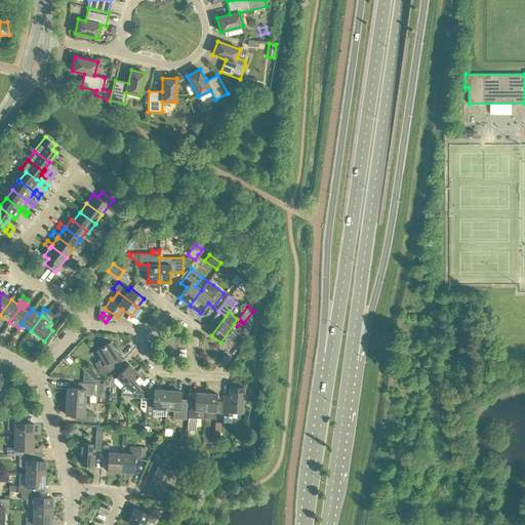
[(234,324),(220,342),(229,349),(239,334),(245,338),(250,331),(245,326),(242,329),(237,326),(235,324),(234,324)]
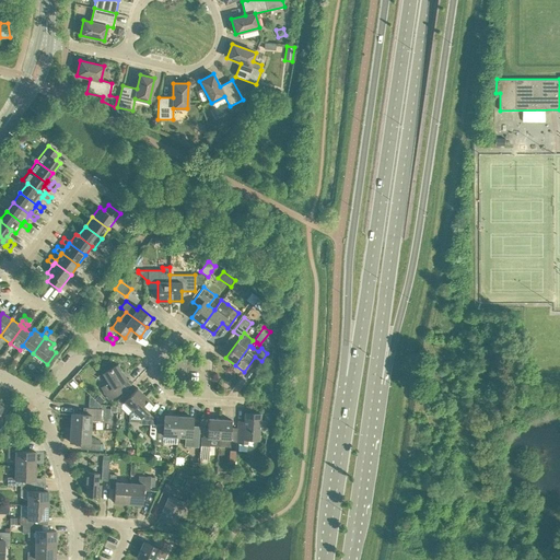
[(119,384),(126,378),(117,364),(103,373),(108,383),(101,387),(108,399),(124,391),(119,384)]
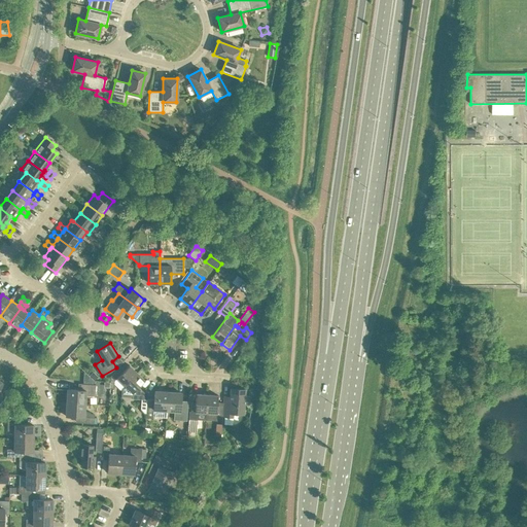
[(116,378),(125,386),(137,373),(129,365),(124,371),(119,366),(110,377),(109,388),(113,389),(113,381),(116,378)]
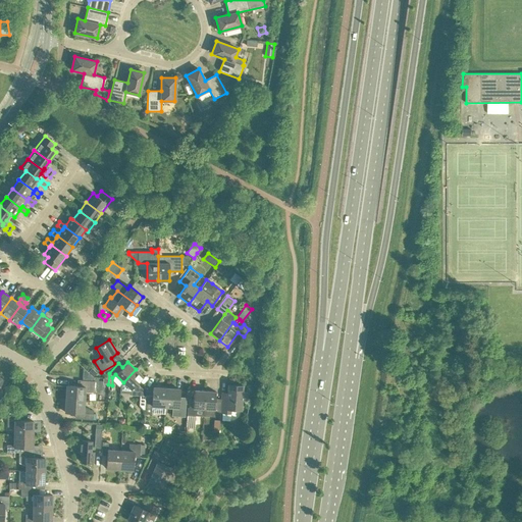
[(143,389),(139,385),(137,383),(143,376),(136,369),(123,382),(120,385),(120,394),(131,394),(131,396),(138,396),(140,396),(139,405),(143,409),(144,409),(145,400),(145,396),(143,396),(143,389)]
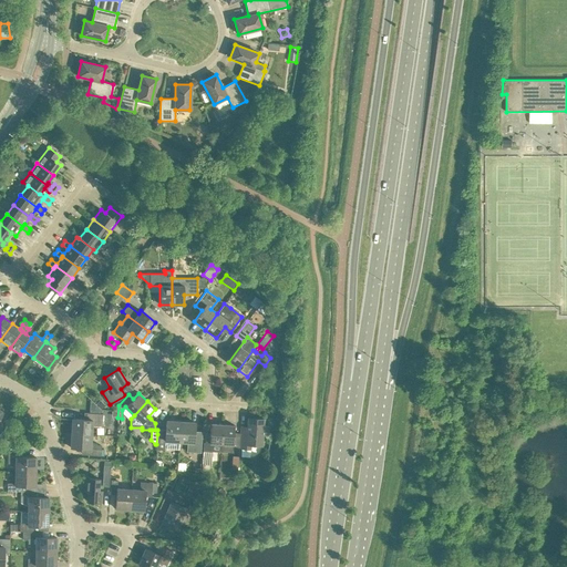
[(72,419),(71,433),(91,434),(92,426),(102,426),(103,414),(86,413),(86,420),(72,419)]
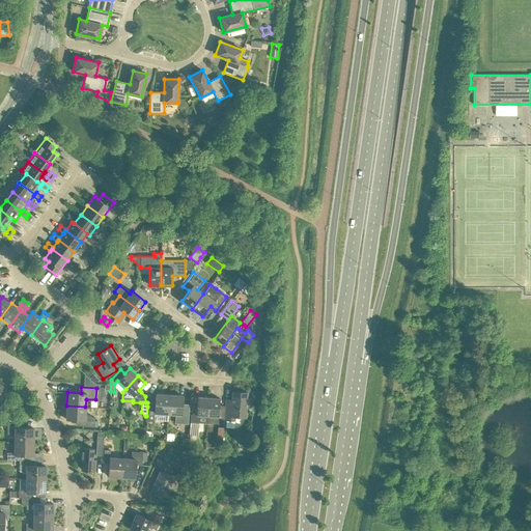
[(225,402),(225,407),(224,420),(234,420),(234,416),(245,417),(246,407),(250,407),(251,399),(246,398),(247,392),(231,391),(231,402),(225,402)]
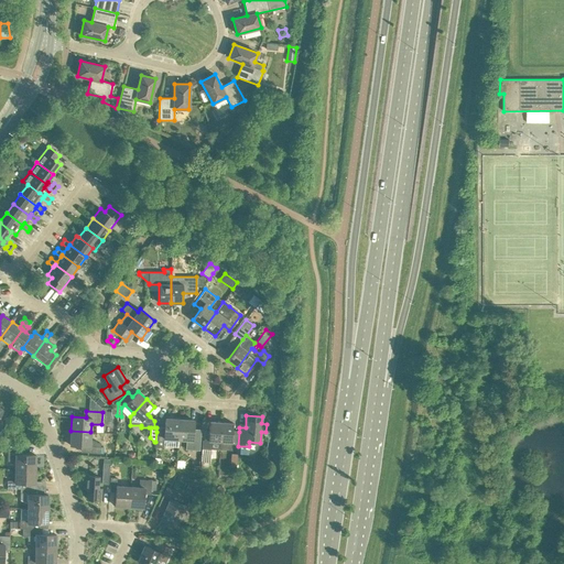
[(177,440),(180,420),(165,419),(164,432),(156,432),(155,442),(155,447),(163,447),(163,446),(177,447),(177,440)]
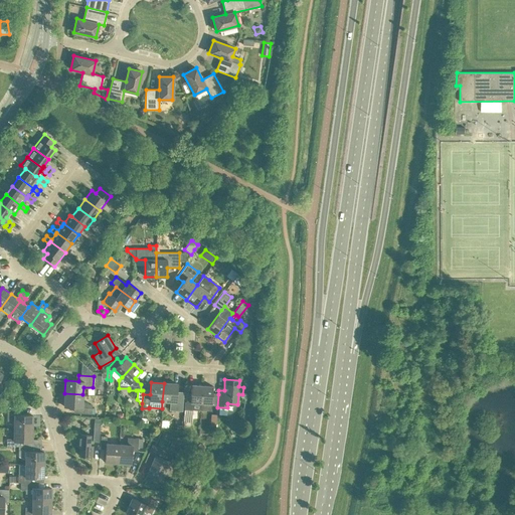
[(164,383),(162,401),(170,401),(169,410),(182,411),(183,396),(176,396),(177,384),(164,383)]
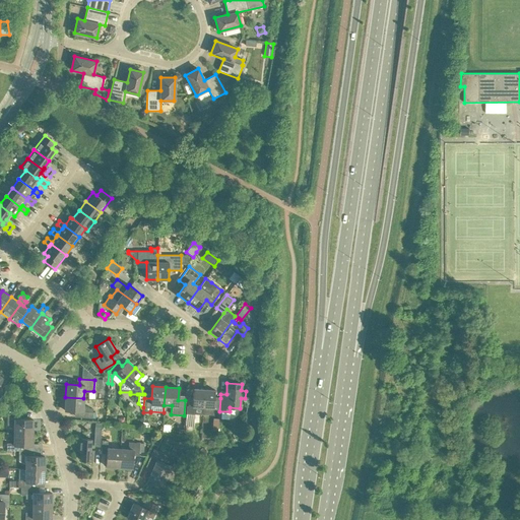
[(202,407),(204,389),(193,389),(192,406),(187,406),(186,413),(194,414),(195,406),(202,407)]
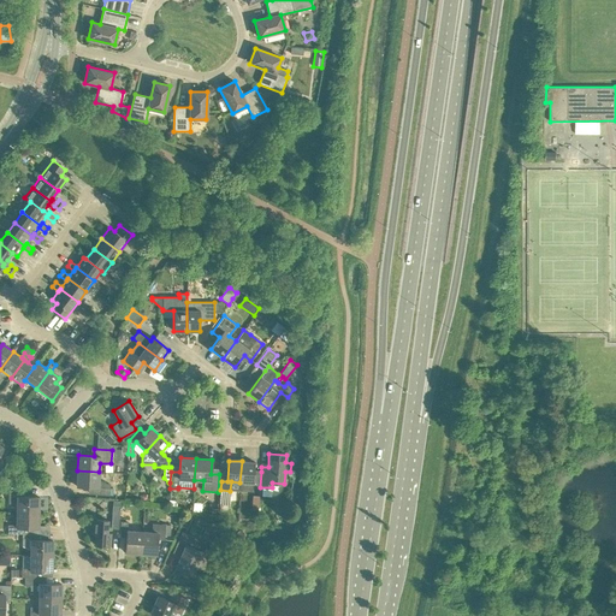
[(260,487),(261,472),(254,472),(254,462),(242,461),(240,483),(240,489),(240,491),(253,492),(253,487),(260,487)]
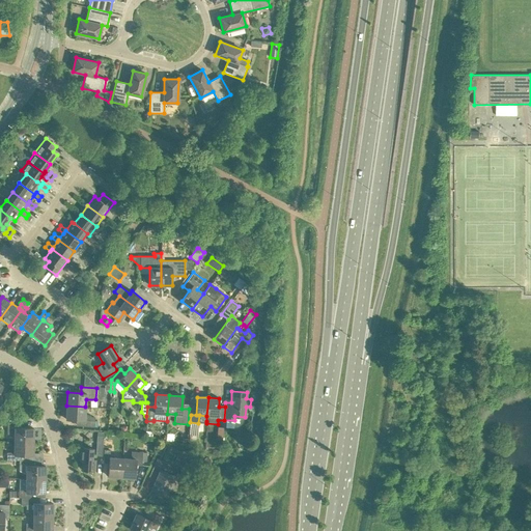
[(85,407),(66,406),(65,419),(79,420),(79,426),(94,427),(94,418),(87,415),(85,415),(85,407)]
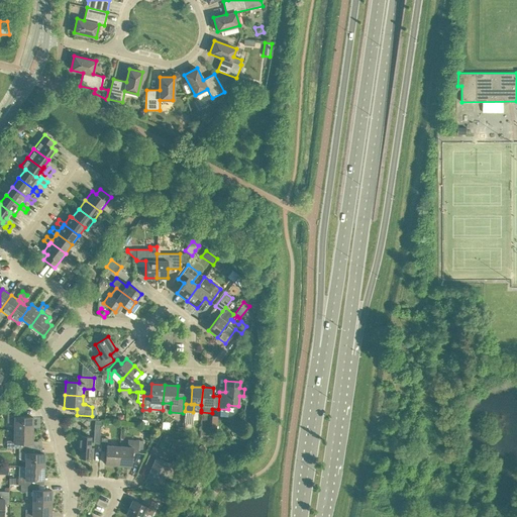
[(14,423),(14,430),(32,430),(32,417),(19,417),(19,412),(7,411),(7,422),(14,423)]
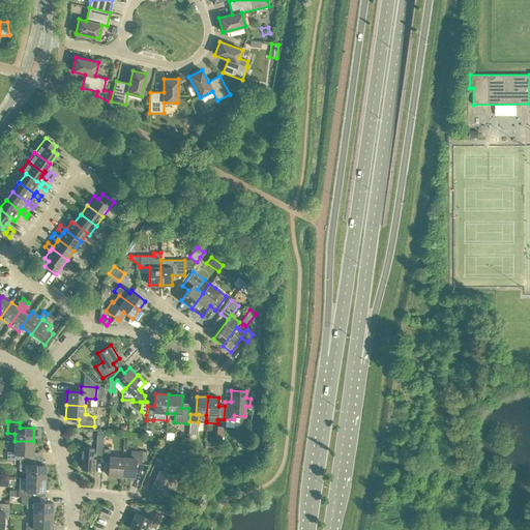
[(188,435),(198,435),(198,422),(189,421),(188,435)]
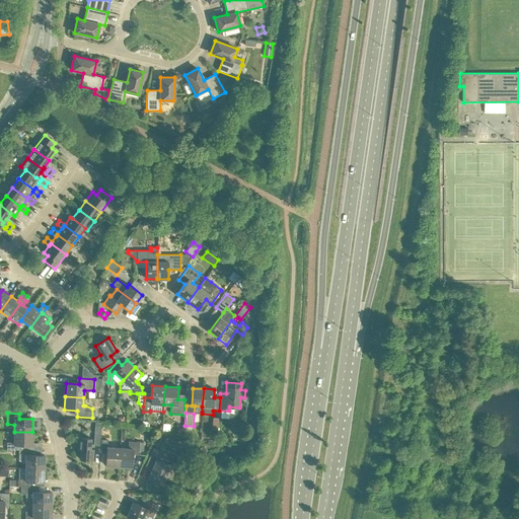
[(6,449),(18,450),(19,449),(19,445),(31,445),(32,432),(14,432),(13,442),(6,442),(6,449)]
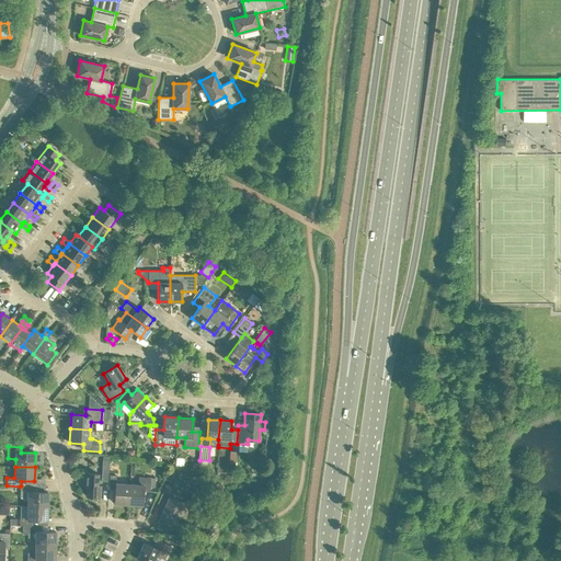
[(87,496),(100,497),(101,485),(98,485),(99,473),(84,473),(83,485),(87,487),(87,496)]
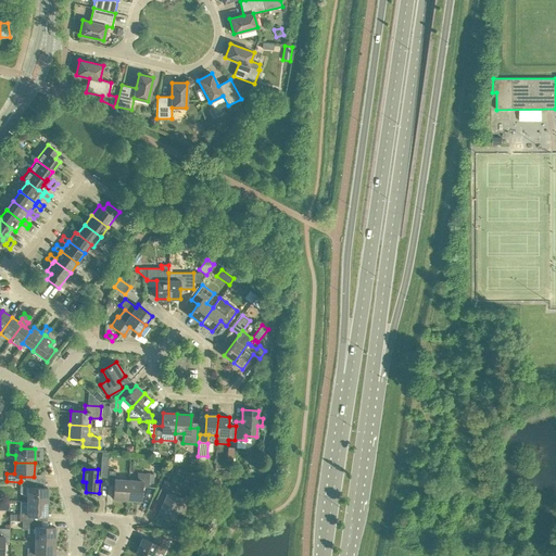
[(113,498),(127,500),(128,480),(114,479),(115,471),(109,470),(108,484),(114,484),(113,498)]
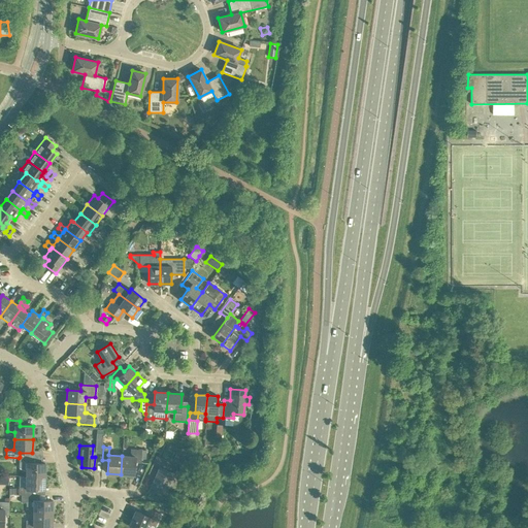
[(122,456),(121,474),(134,475),(135,462),(140,462),(141,459),(145,459),(146,450),(130,449),(130,456),(122,456)]
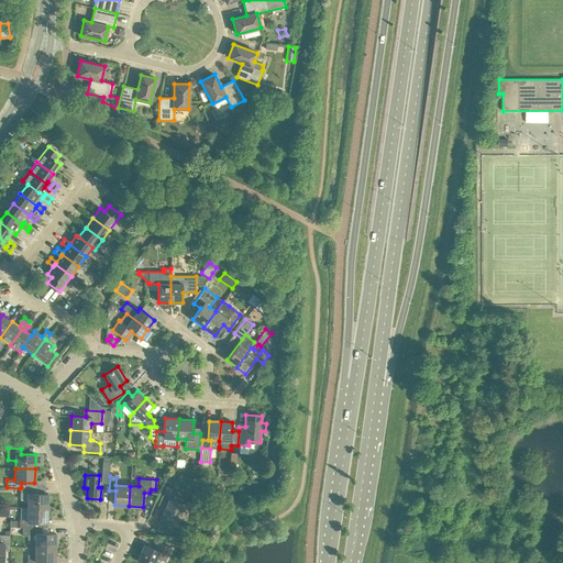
[(167,504),(161,519),(175,526),(185,505),(176,500),(179,492),(166,486),(159,500),(167,504)]
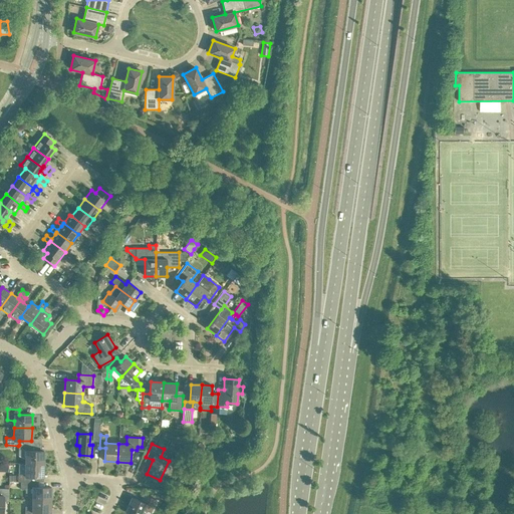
[(25,459),(25,464),(43,464),(43,451),(31,451),(31,446),(19,445),(18,446),(18,452),(18,455),(25,459)]
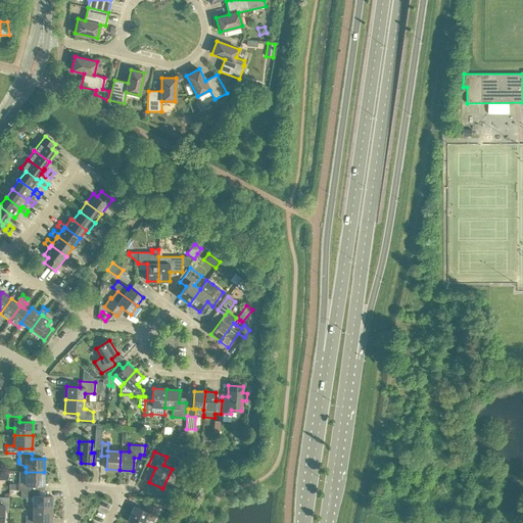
[(44,485),(44,472),(26,472),(18,472),(18,482),(18,483),(18,488),(18,489),(20,490),(31,490),(31,485),(44,485)]
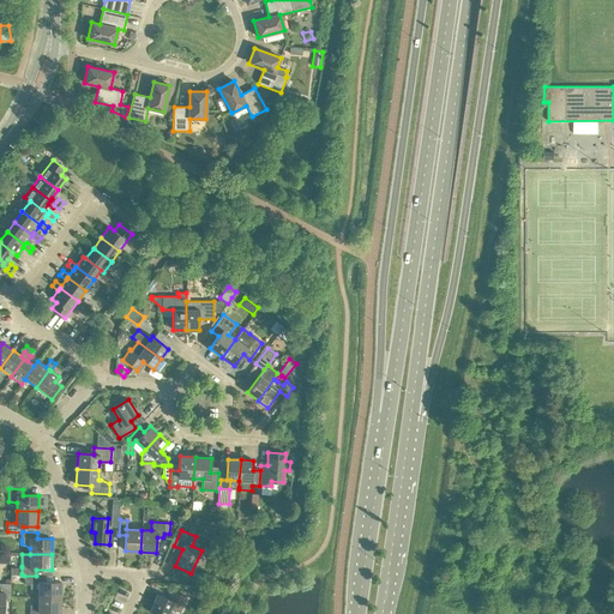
[(38,589),(38,597),(60,597),(60,582),(46,582),(46,576),(36,576),(24,576),(24,584),(30,584),(30,589),(38,589)]
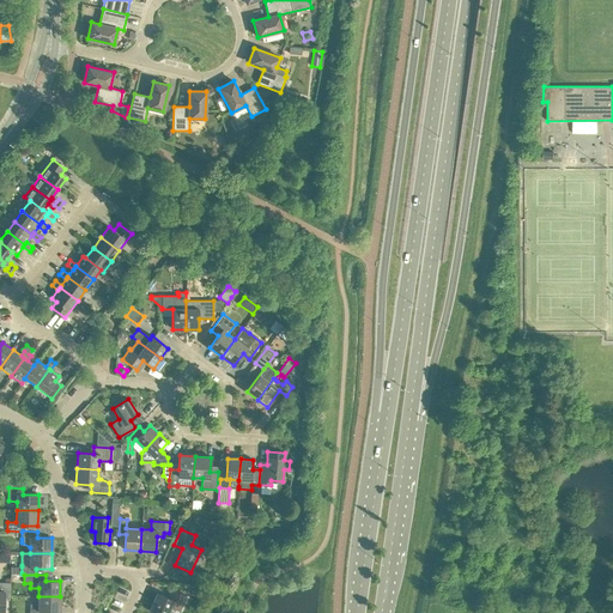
[(0,612),(4,612),(4,598),(10,598),(11,583),(0,582),(0,612)]
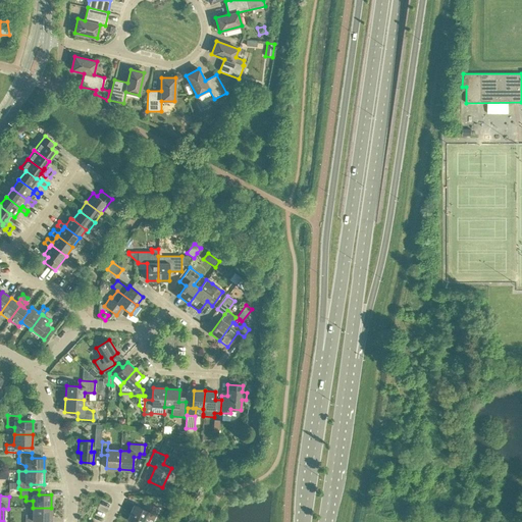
[(126,520),(132,521),(143,521),(146,517),(153,520),(158,508),(145,502),(142,509),(134,505),(126,520)]
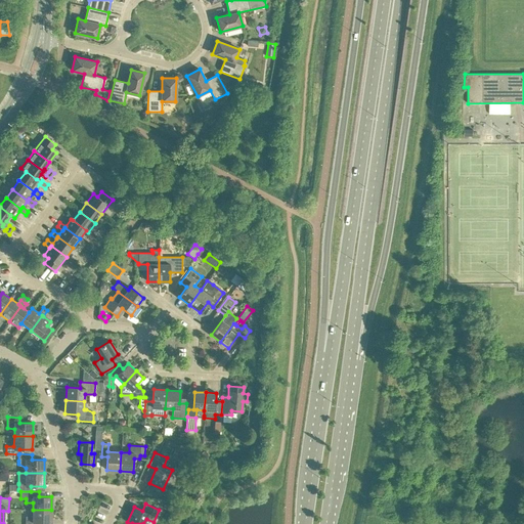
[(51,510),(33,510),(33,516),(26,516),(25,523),(38,523),(51,523),(51,510)]
